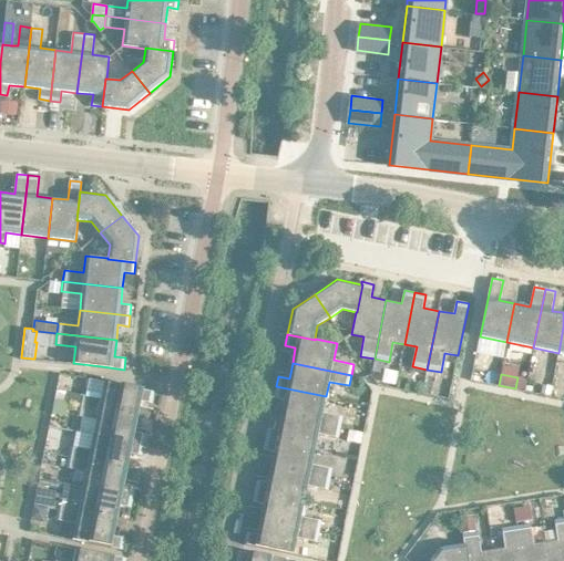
[(81,394),(79,404),(139,416),(141,401),(152,403),(154,391),(104,381),(101,397),(81,394)]
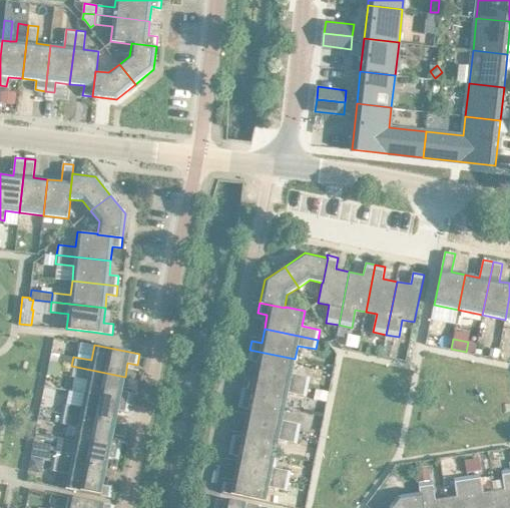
[(491,348),(489,356),(497,357),(499,349),(491,348)]
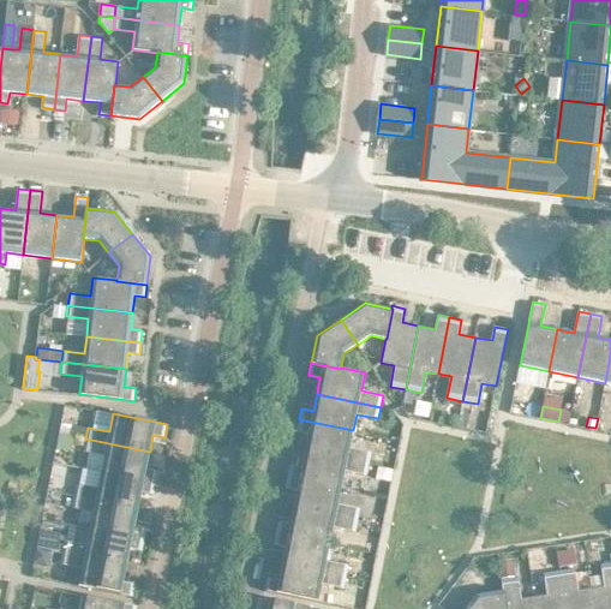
[(309,434),(305,451),(369,464),(371,452),(349,447),(353,430),(299,419),(297,431),(309,434)]
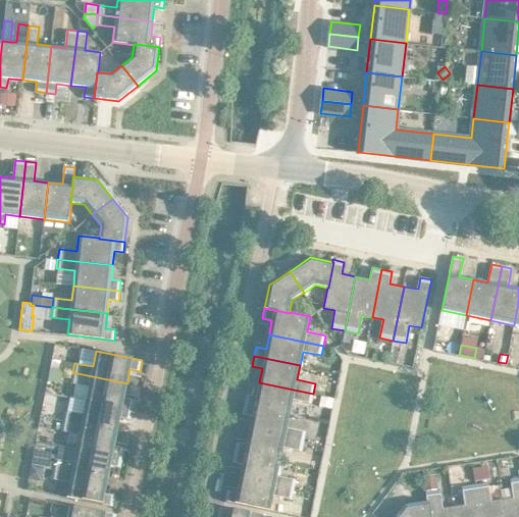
[(89,386),(86,400),(132,410),(134,400),(124,398),(127,383),(72,372),(70,382),(89,386)]
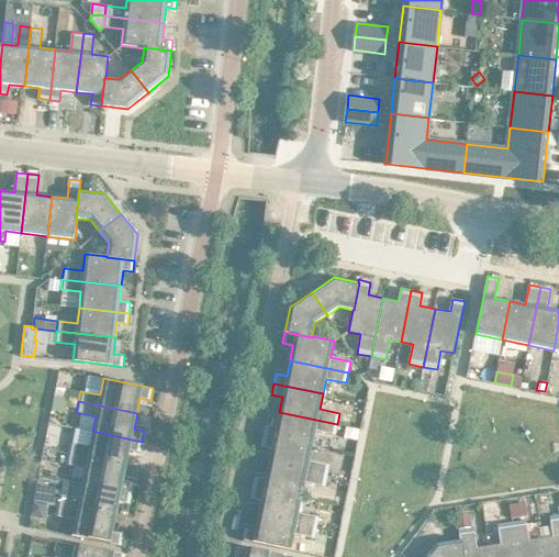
[(266,425),(264,435),(313,446),(315,431),(335,434),(337,424),(279,412),(276,427),(266,425)]
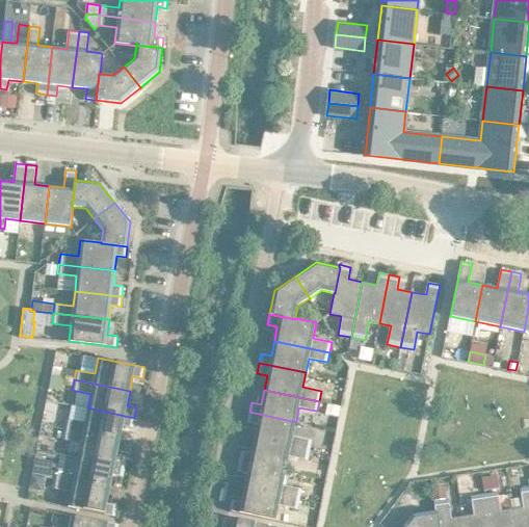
[(327,403),(325,414),(339,417),(341,406),(327,403)]
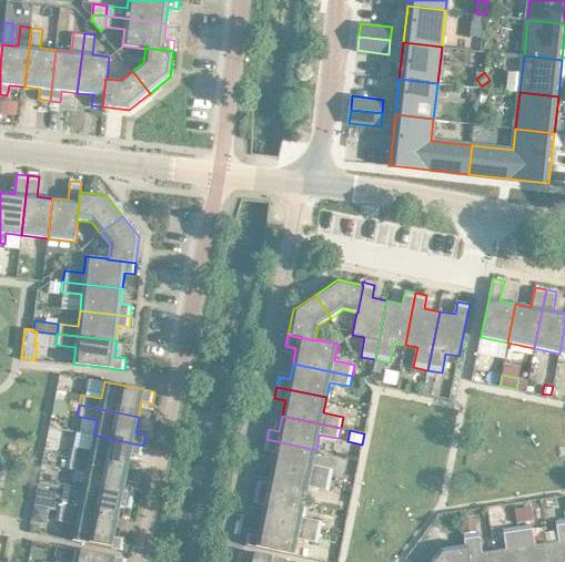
[(71,447),(69,457),(128,469),(131,453),(141,456),(143,446),(93,435),(91,450),(71,447)]
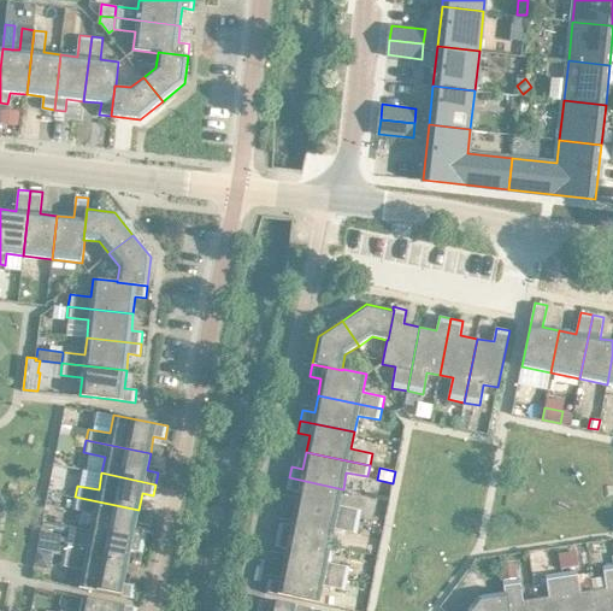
[(298,492),(295,509),(358,522),(360,510),(340,505),(343,489),(289,477),(287,489),(298,492)]
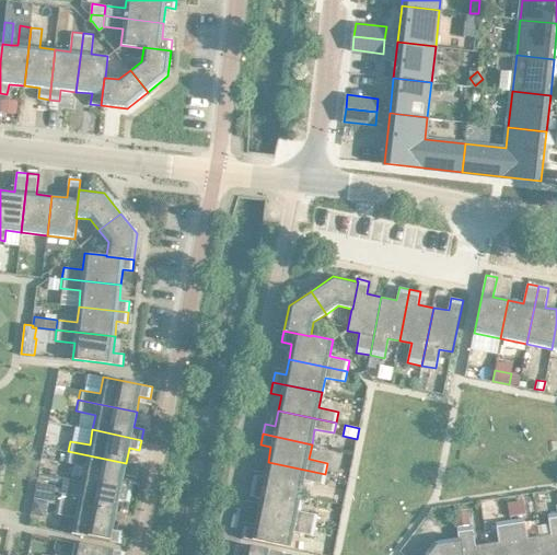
[(85,466),(82,482),(131,492),(134,481),(123,478),(126,463),(68,451),(66,462),(85,466)]
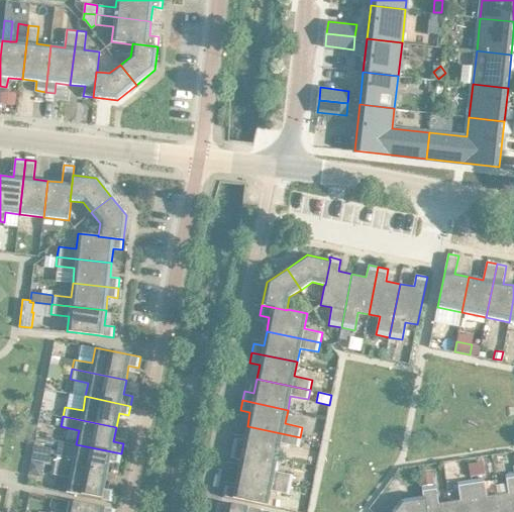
[(234,438),(232,448),(278,457),(281,443),(299,446),(300,437),(247,426),(244,440),(234,438)]
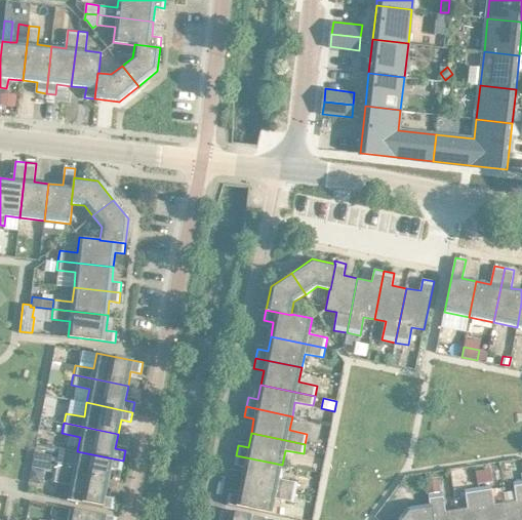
[(36,442),(35,449),(61,454),(62,447),(36,442)]
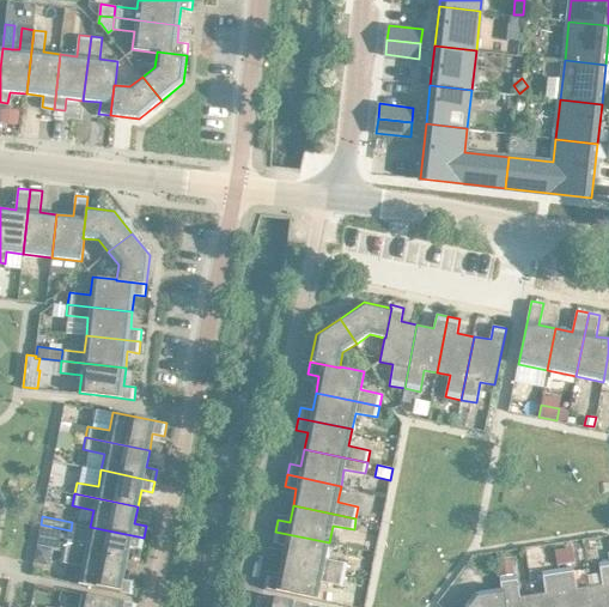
[(65,539),(62,550),(127,563),(129,546),(141,548),(144,538),(90,527),(86,542),(65,539)]
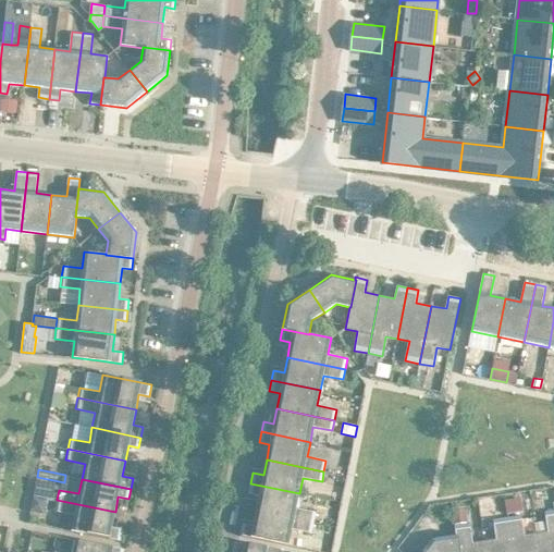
[(259,495),(256,511),(314,523),(316,512),(296,507),(299,493),(250,483),(248,493),(259,495)]
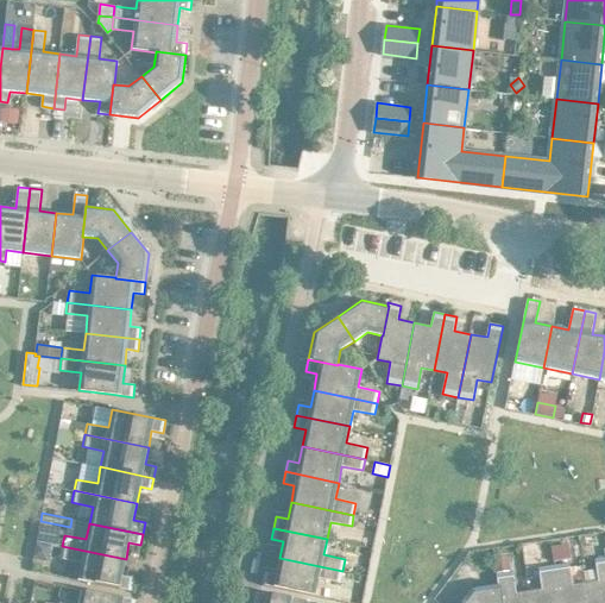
[(37,541),(33,557),(50,560),(52,545),(37,541)]
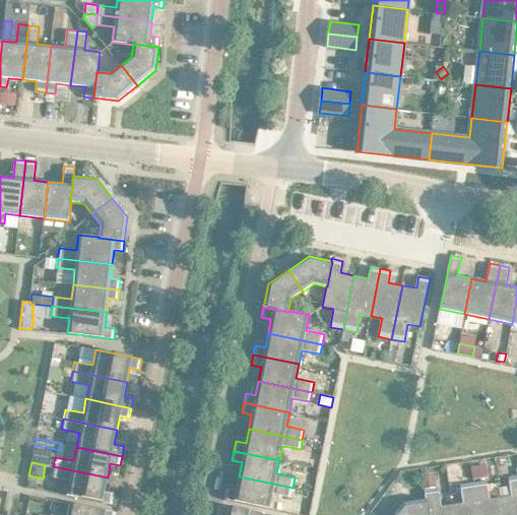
[(486,464),(471,466),(472,479),(488,476),(486,464)]
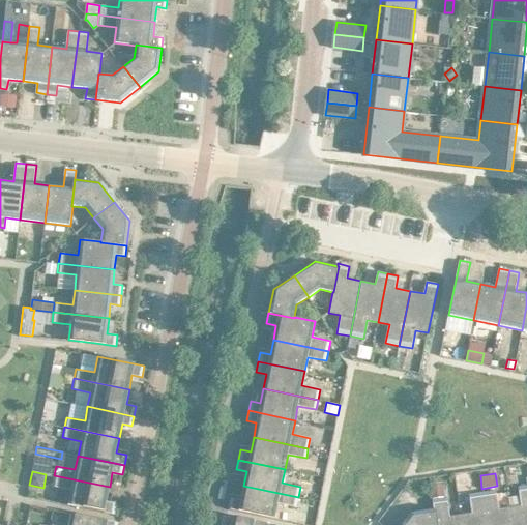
[(110,487),(54,475),(52,486),(70,489),(67,504),(114,514),(116,503),(107,501),(110,487)]
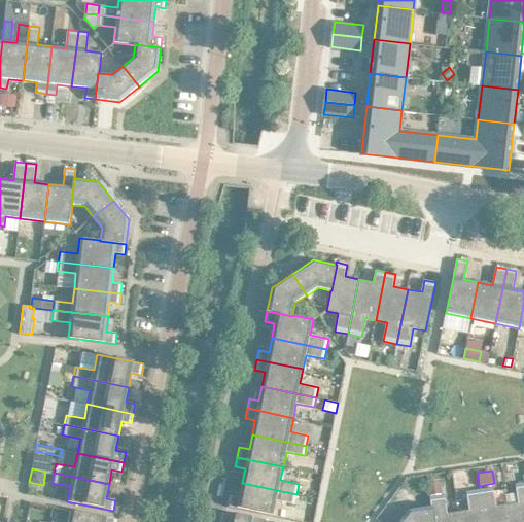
[(440,479),(427,481),(430,496),(442,495),(440,479)]
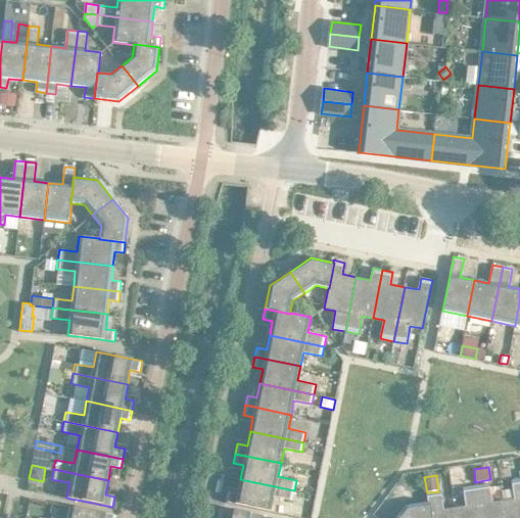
[(514,499),(503,501),(505,517),(519,517),(519,478),(512,480),(514,499)]
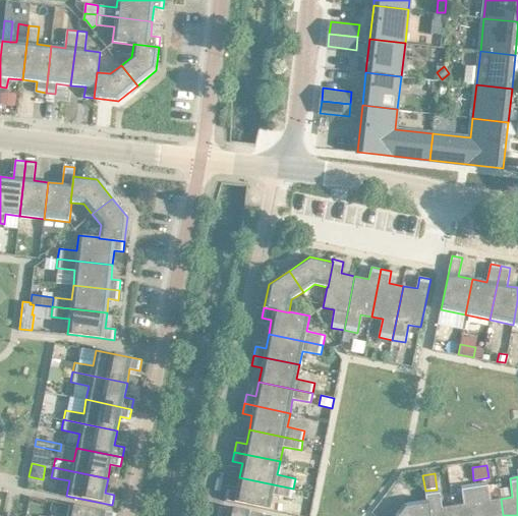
[(293,489),(239,477),(236,492),(227,490),(225,500),(270,510),(273,495),(291,498),(293,489)]
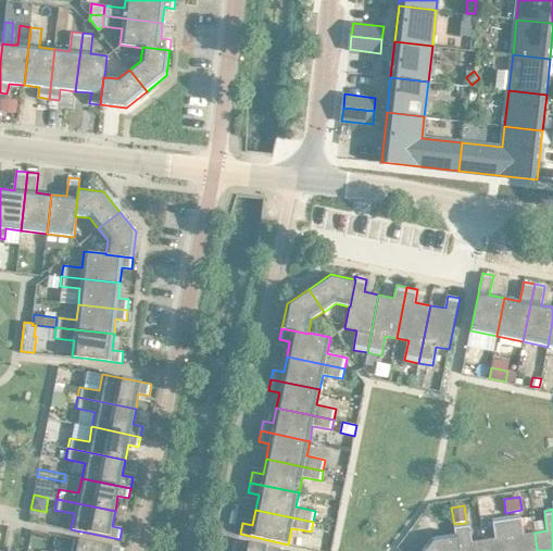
[(520,514),(506,516),(511,550),(537,550),(535,533),(524,534),(520,514)]
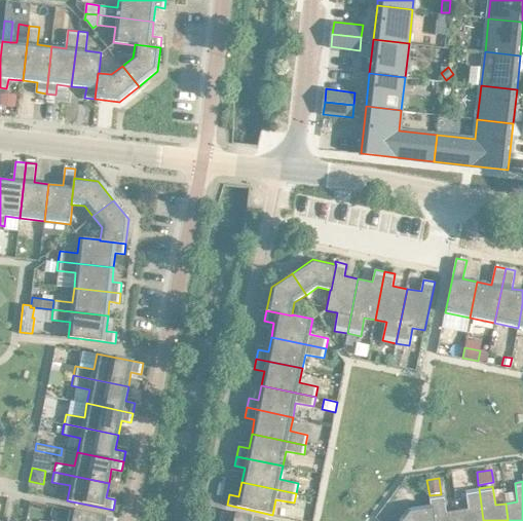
[(469,509),(457,511),(458,520),(483,520),(479,488),(465,490),(469,509)]
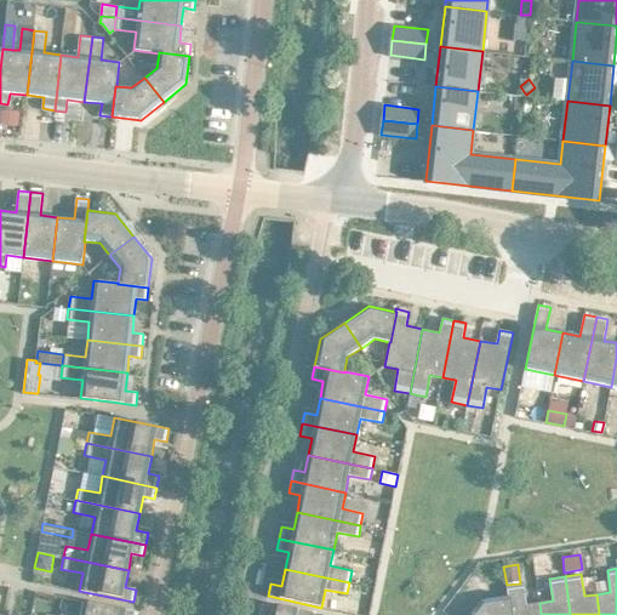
[(541,614),(540,603),(526,604),(524,582),(520,584),(507,585),(508,597),(509,597),(510,614),(541,614)]
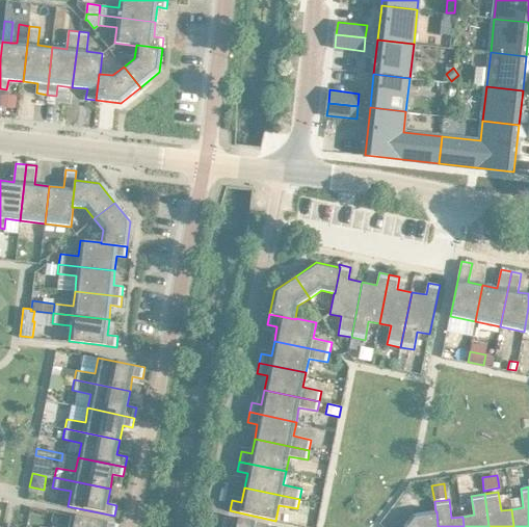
[(438,526),(437,511),(435,511),(412,515),(403,526),(438,526)]
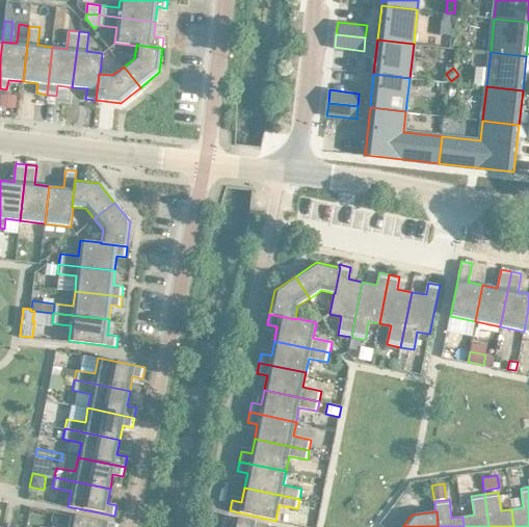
[(50,526),(116,526),(117,524),(72,515),(70,526),(50,526)]
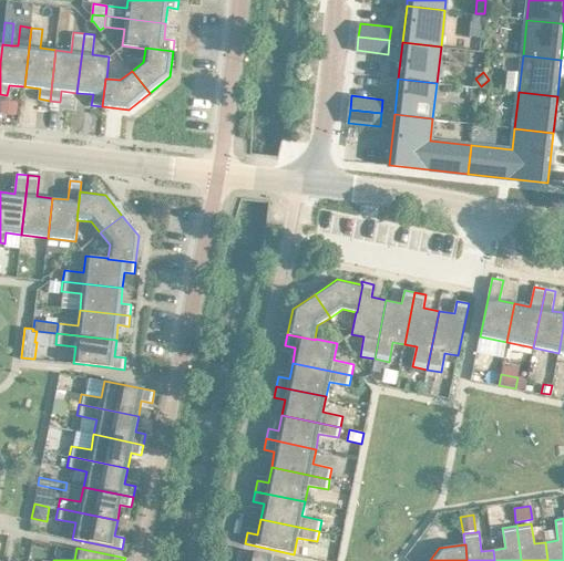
[(288,560),(238,550),(236,560),(288,560)]
